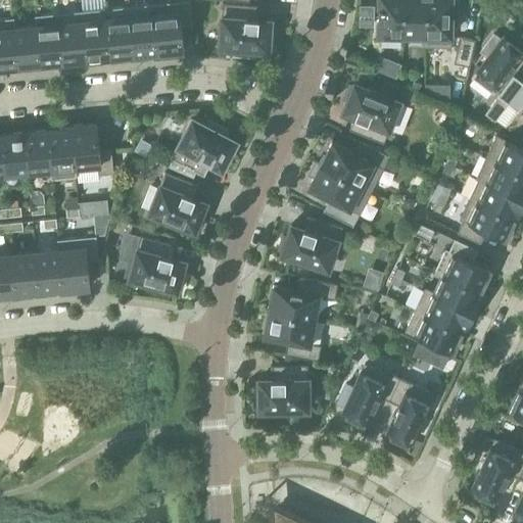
[(156,52),(155,52),(155,54),(183,52),(180,25),(192,24),(189,0),(151,4),(154,28),(156,52)]
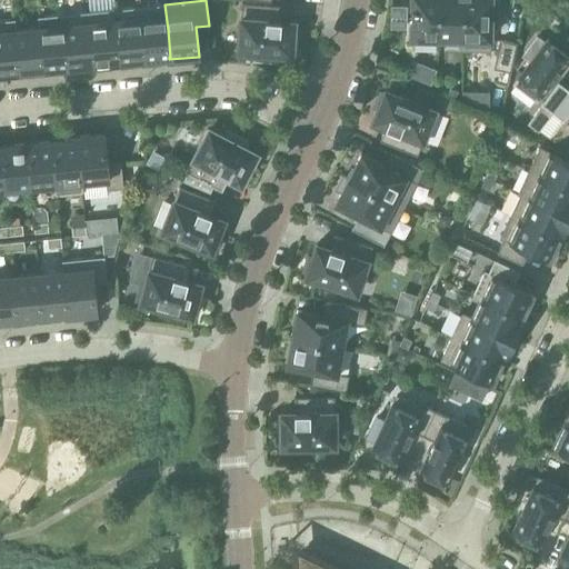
[(411,38),(438,38),(438,0),(411,0),(412,8),(411,8),(411,22),(411,38)]
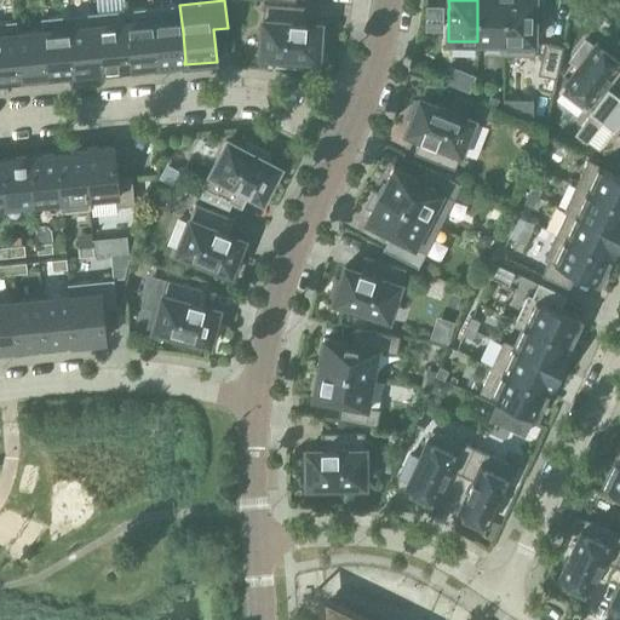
[(505,42),(505,0),(477,0),(477,41),(503,42),(505,42)]
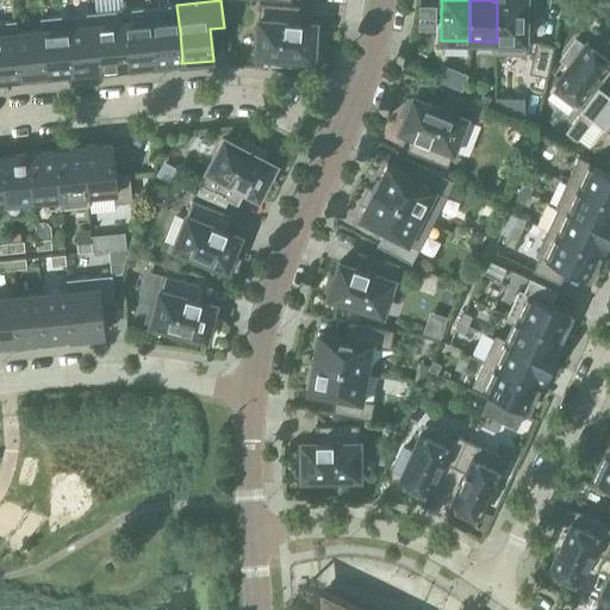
[(497,0),(497,42),(495,42),(495,54),(524,54),(526,29),(531,29),(531,8),(526,7),(526,0),(497,0)]
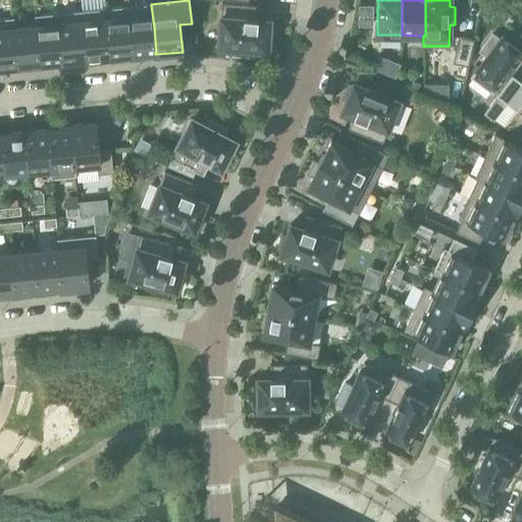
[(256,50),(267,50),(268,48),(272,48),(273,33),(269,33),(270,20),(257,19),(258,5),(222,3),(219,47),(232,48),(232,55),(255,56),(256,50)]
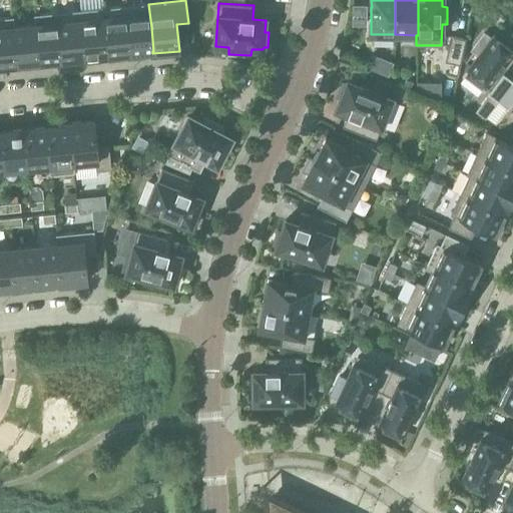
[(130,53),(152,51),(153,51),(151,27),(148,4),(126,6),(129,33),(130,53)]
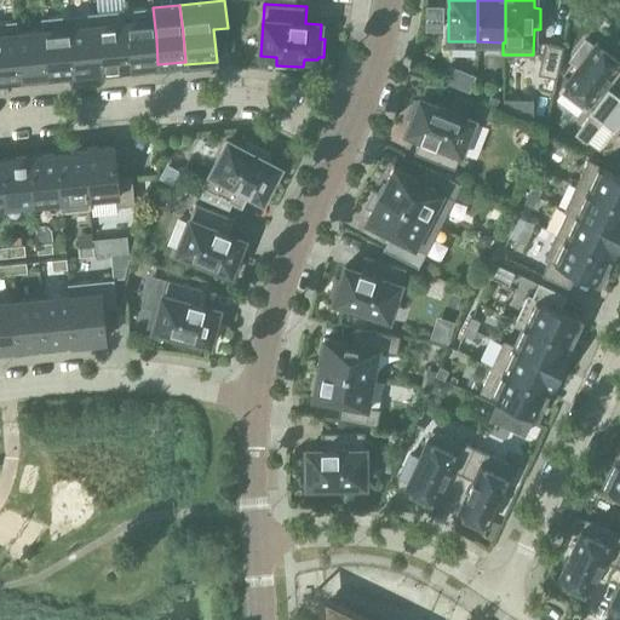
[(125,10),(131,68),(158,64),(156,40),(153,7),(125,10)]
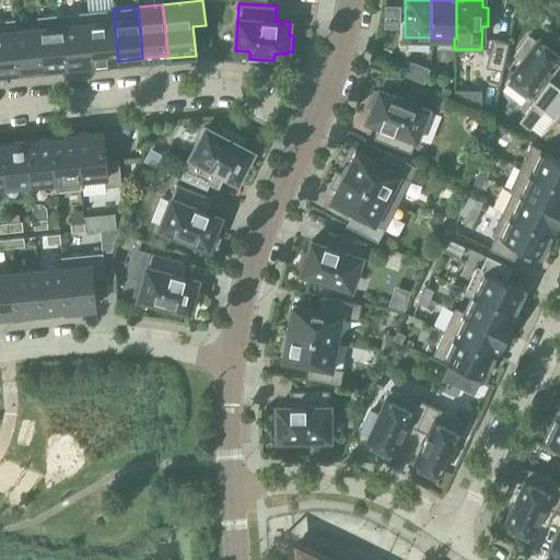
[(386,7),(385,26),(398,26),(399,7),(386,7)]
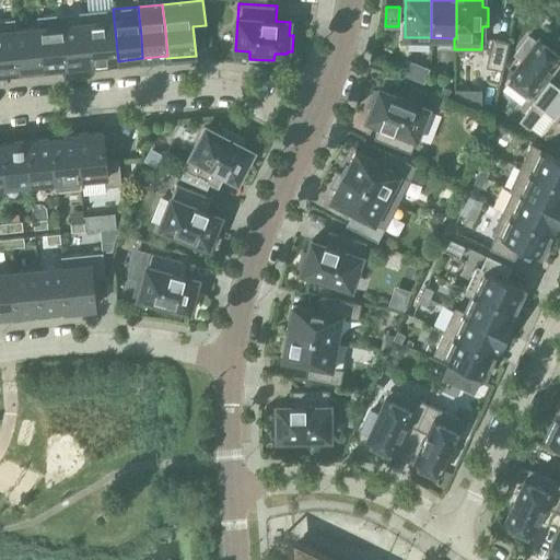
[(93,63),(118,61),(113,9),(88,11),(93,63)]
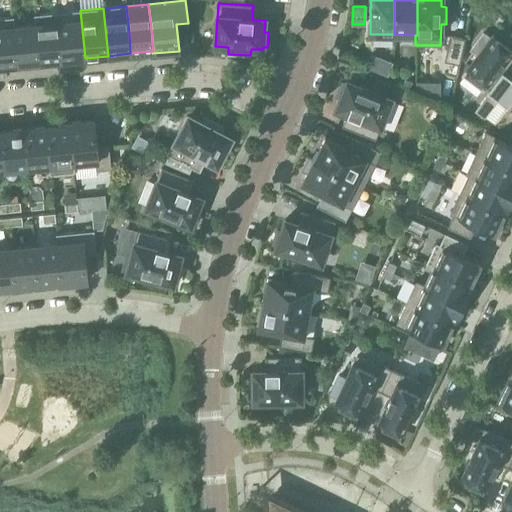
[(58,13),(62,60),(85,58),(80,10),(58,13)]
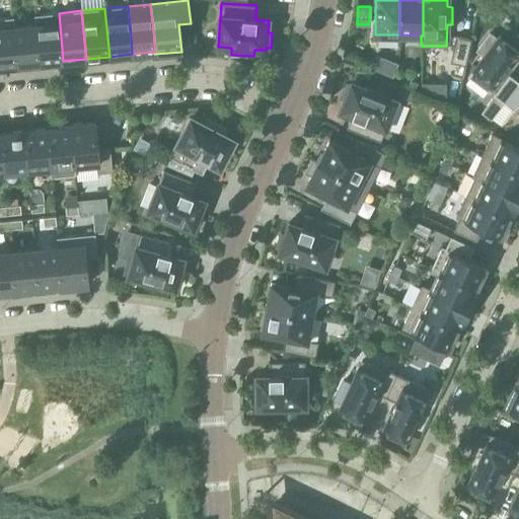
[(36,24),(41,63),(63,61),(59,13),(34,15),(35,25),(36,24)]
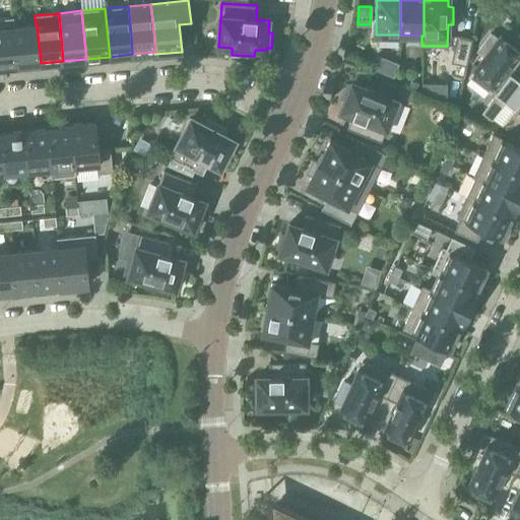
[(14,17),(0,18),(0,67),(17,66),(16,56),(13,27),(15,27),(14,17)]
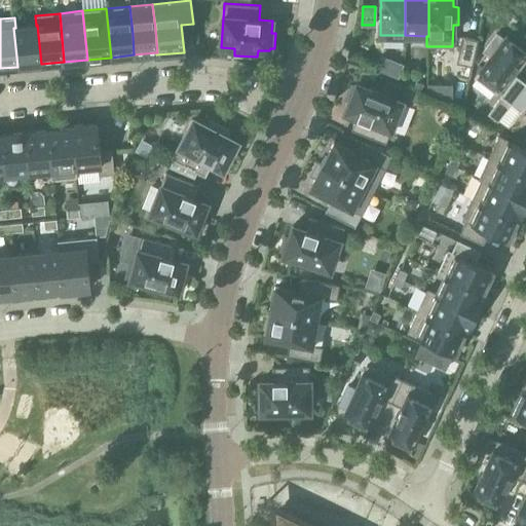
[(17,67),(41,64),(37,25),(36,26),(15,28),(13,28),(16,57),(17,67)]
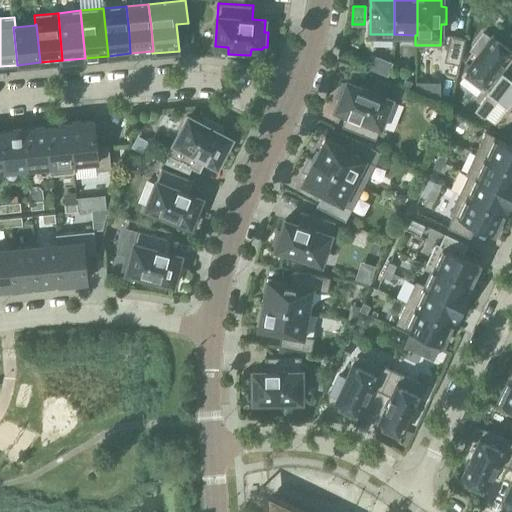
[(477,55),(462,75),(482,90),(496,72),(497,73),(505,62),(504,62),(511,51),(511,48),(511,45),(511,43),(498,33),(496,37),(493,34),(491,37),(484,31),(470,49),(477,55)]
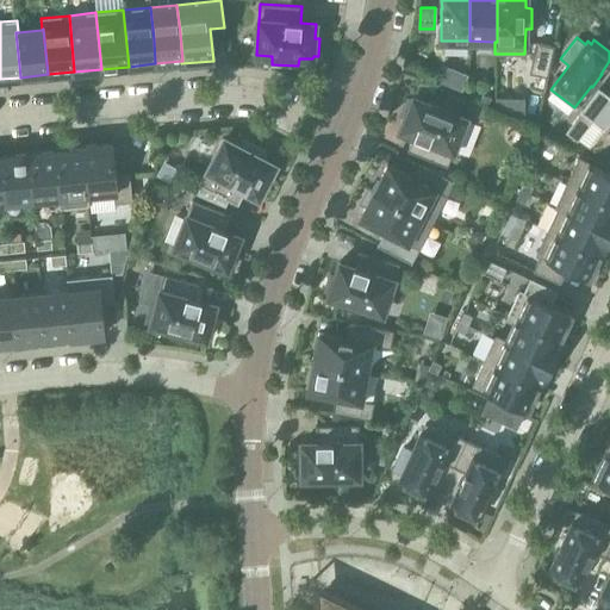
[(530,73),(547,76),(554,45),(536,42),(530,73)]
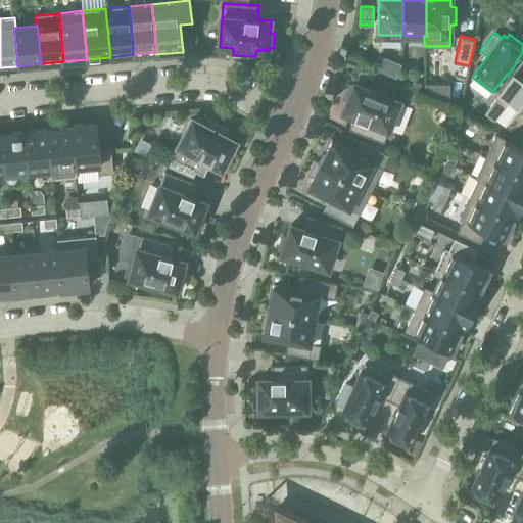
[(522,84),(513,76),(498,95),(508,102),(522,84)]
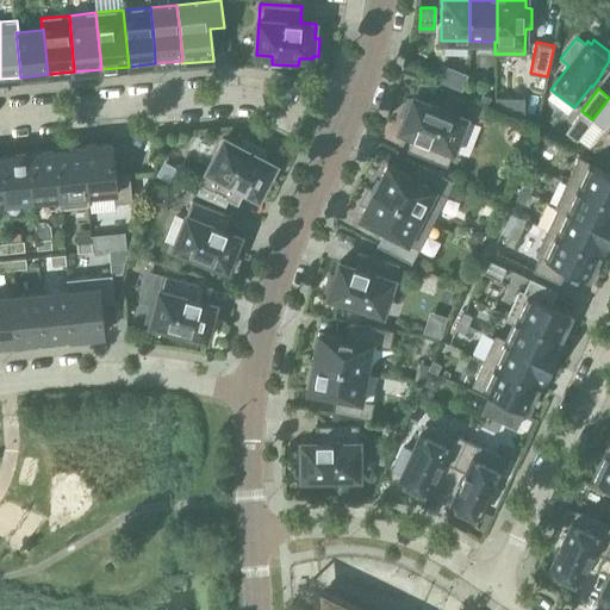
[(446,104),(460,109),(464,99),(449,94),(446,104)]
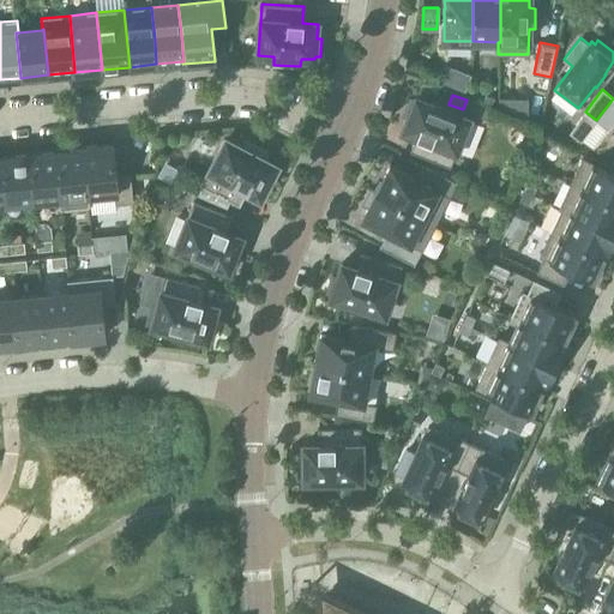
[(486,95),(482,104),(492,108),(495,98),(486,95)]
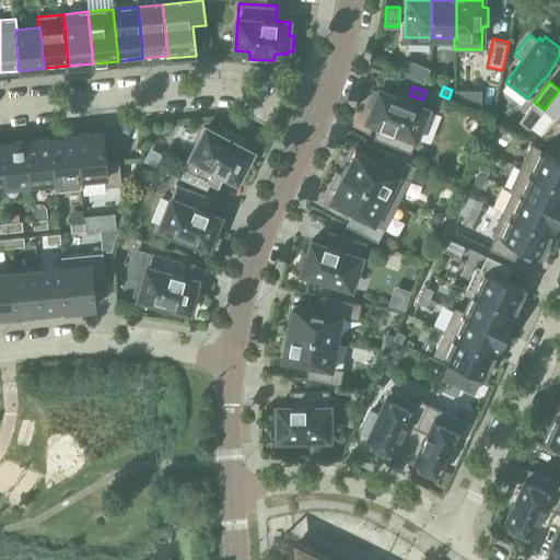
[(380,125),(374,138),(410,152),(428,108),(378,89),(377,92),(373,90),(368,105),(372,107),(366,119),(380,125)]
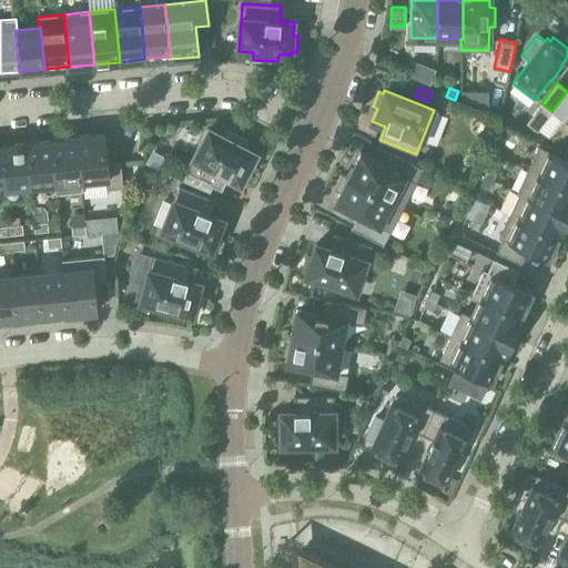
[(551,112),(563,120),(567,112),(567,90),(567,91),(551,111),(551,112)]
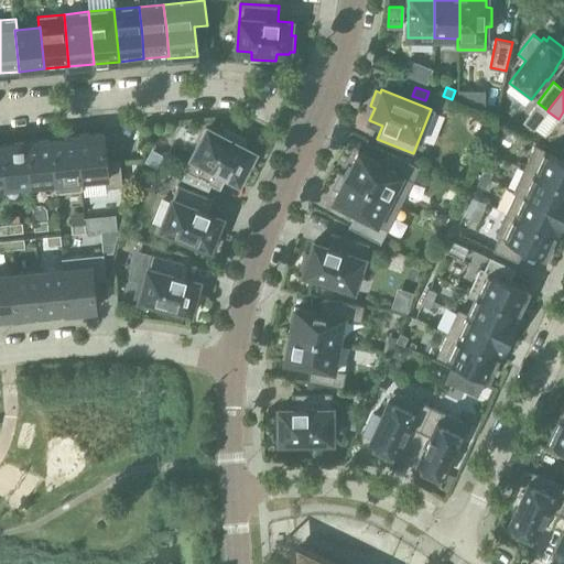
[(430,104),(446,109),(449,100),(433,95),(430,104)]
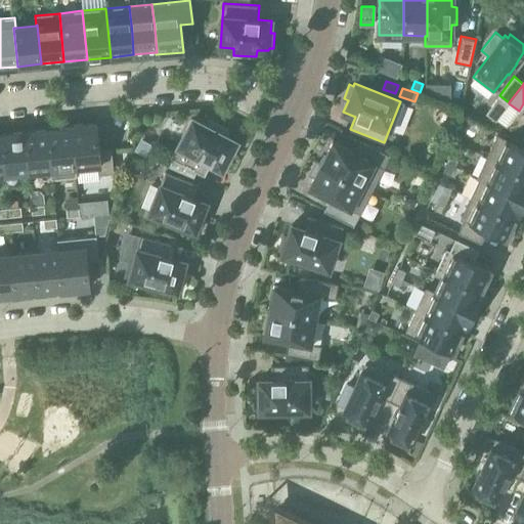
[(457,123),(465,127),(468,119),(461,116),(457,123)]
